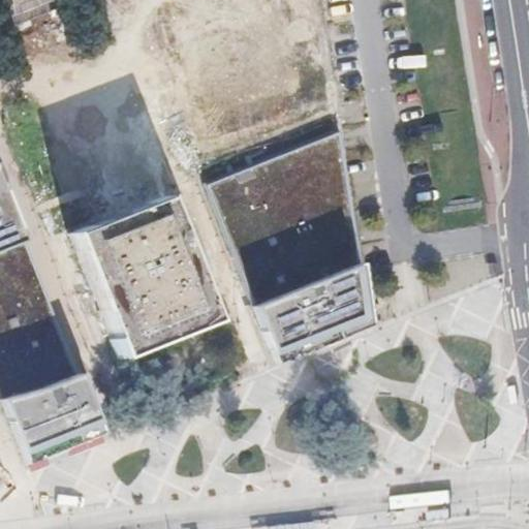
[(358,265),(336,133),(200,188),(250,310),(358,265)]
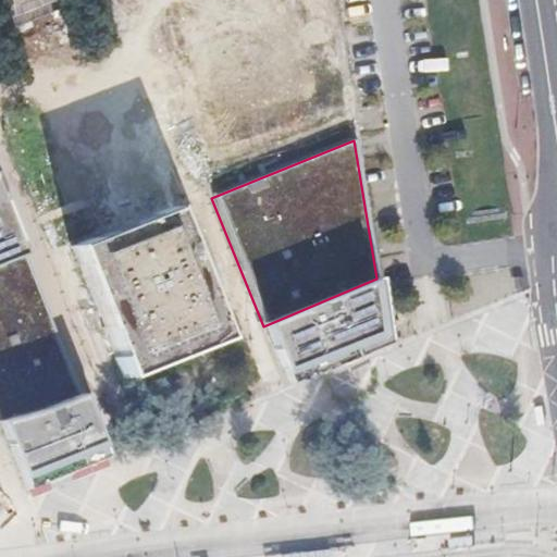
[(120,376),(237,334),(187,196),(71,238),(120,376)]
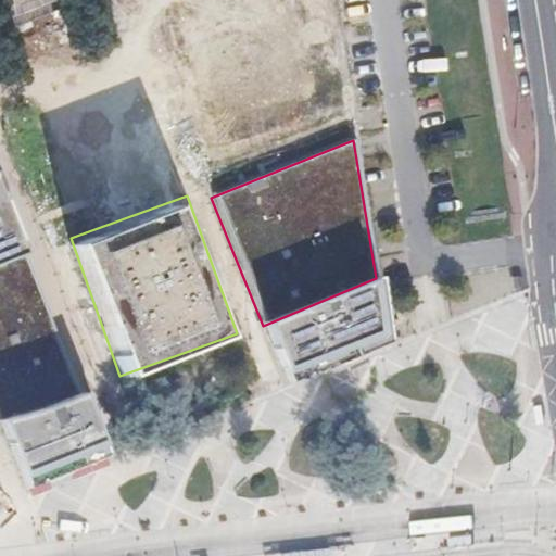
[(0,432),(19,479),(24,492),(104,459),(99,446),(77,393),(23,258),(0,201),(0,432)]
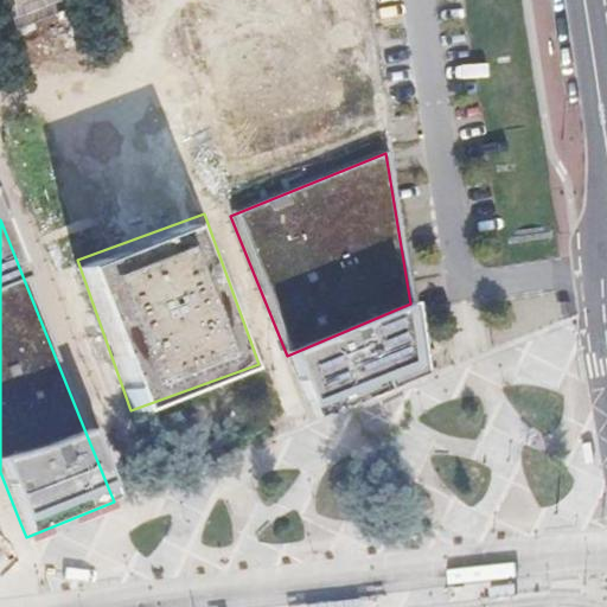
[(421,378),(410,304),(287,356),(313,422),(421,378)]
